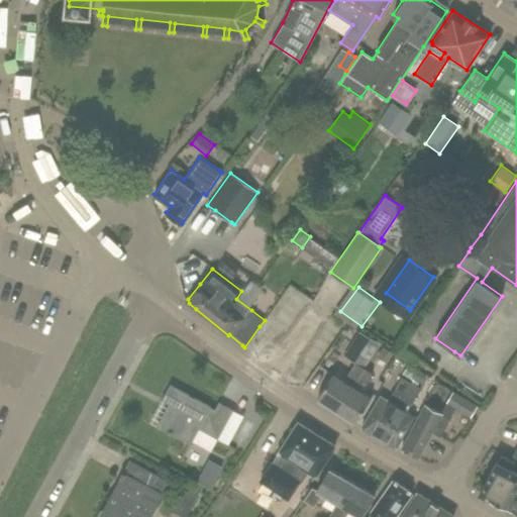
[(388,363),(394,352),(384,346),(378,356),(388,363)]
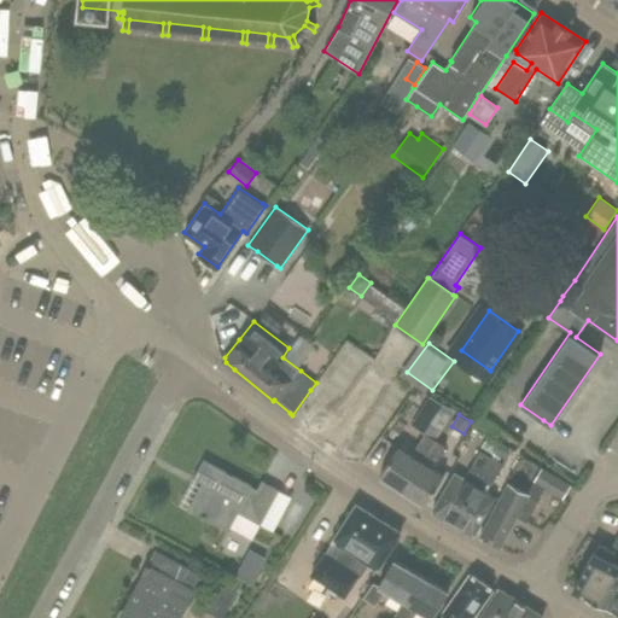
[(379,474),(402,489),(435,439),(425,432),(410,453),(398,445),(379,474)]
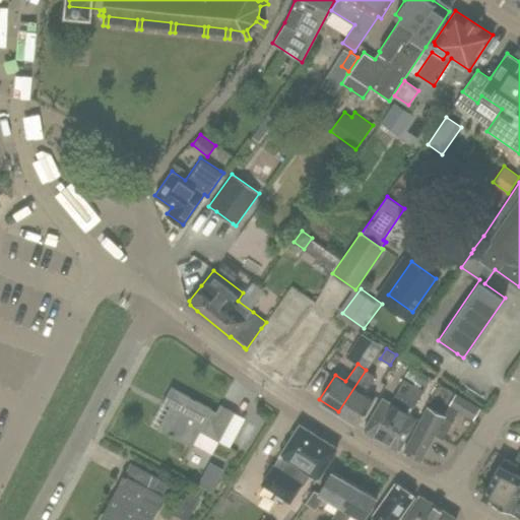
[(410,367),(404,376),(414,382),(419,373),(410,367)]
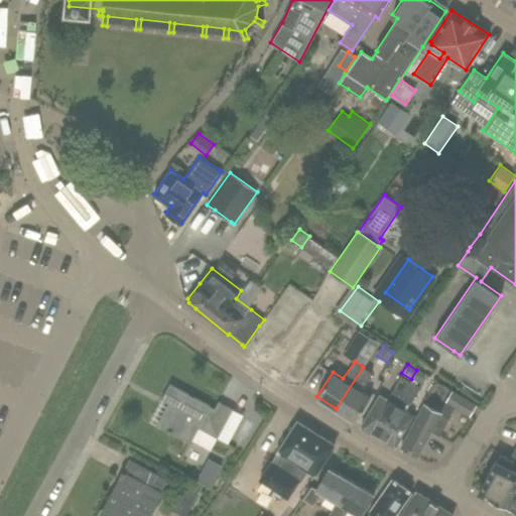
[(363,367),(336,408),(355,421),(371,396),(361,390),(372,372),(363,367)]
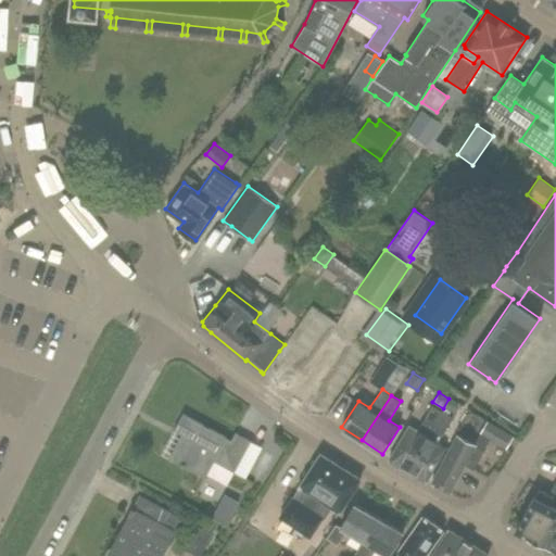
[(455,412),(459,404),(450,399),(445,406),(455,412)]
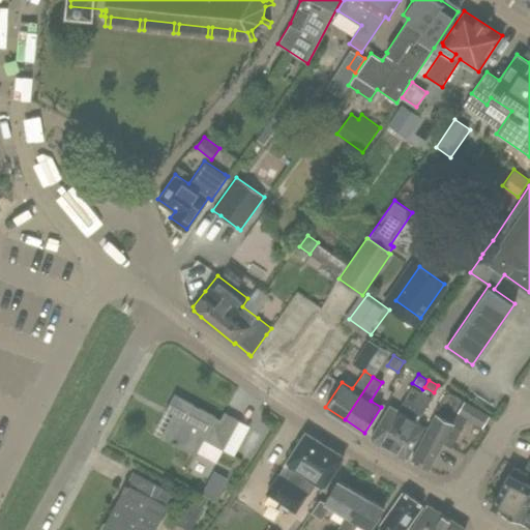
[(407,415),(421,391),(411,385),(396,409),(389,406),(371,438),(388,448),(407,415)]
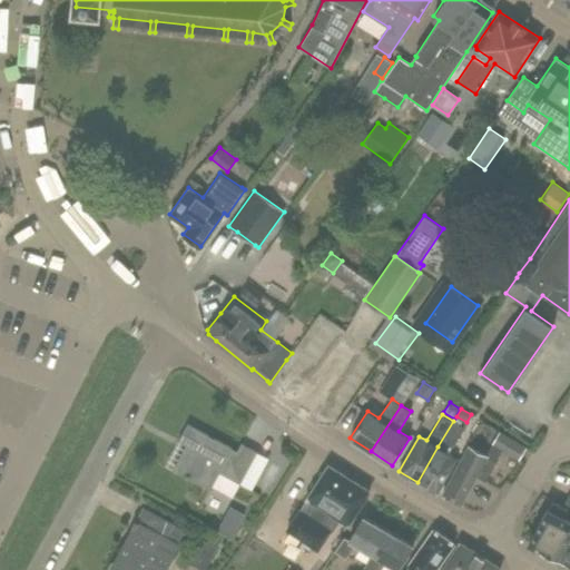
[(436,493),(453,464),(457,458),(449,453),(464,426),(453,421),(438,446),(418,482),(436,493)]
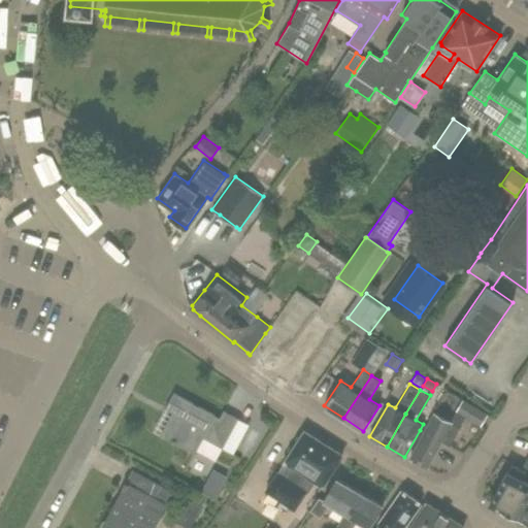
[(223,448),(232,430),(239,418),(224,409),(220,418),(174,392),(166,407),(173,411),(163,430),(161,433),(195,452),(197,450),(216,460),(223,448)]
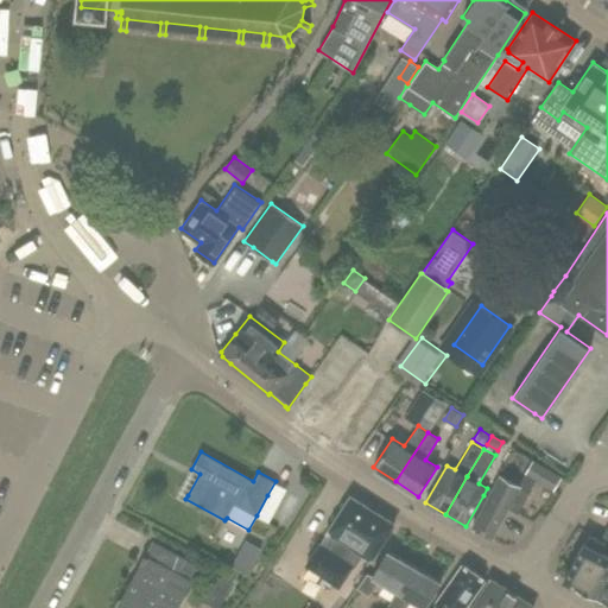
[(533,460),(525,473),(536,480),(553,489),(562,476),(533,460)]
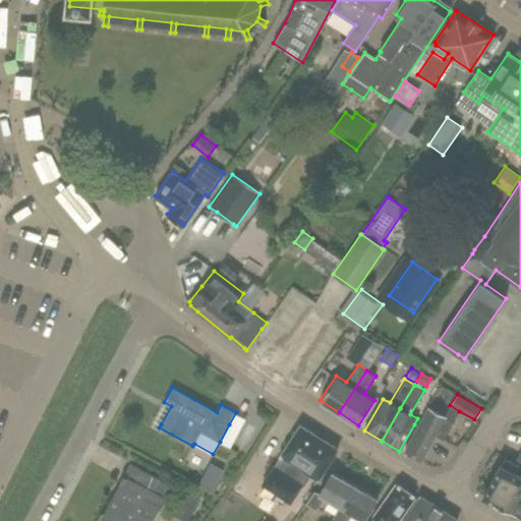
[(419,424),(404,452),(421,461),(436,435),(440,437),(444,439),(450,428),(452,424),(459,411),(450,405),(444,415),(428,407),(419,424)]
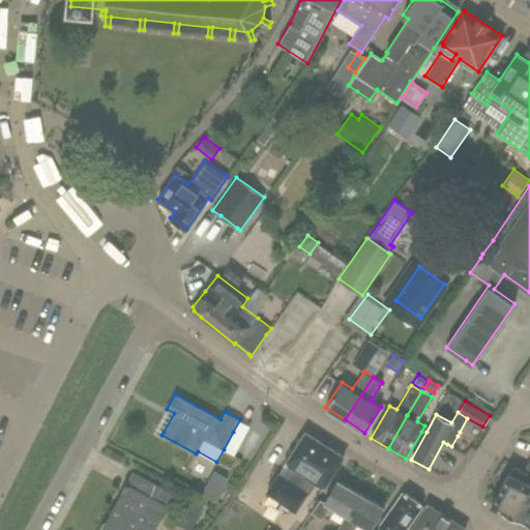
[(296,511),(315,481),(324,487),(344,455),(306,432),(286,462),(266,492),(296,511)]
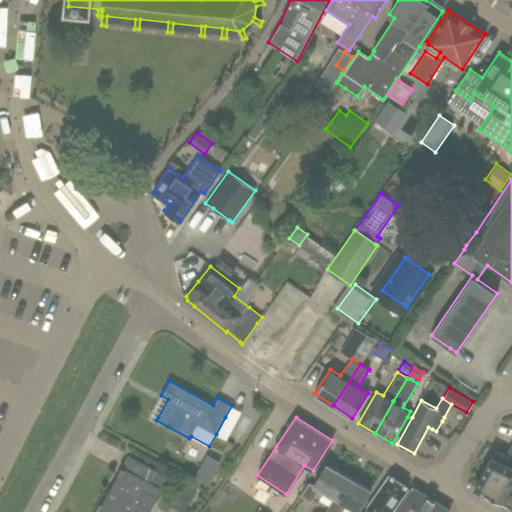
[(501,500),(511,481),(511,443),(506,455),(496,450),(492,457),(492,456),(475,487),(501,501),(501,500)]
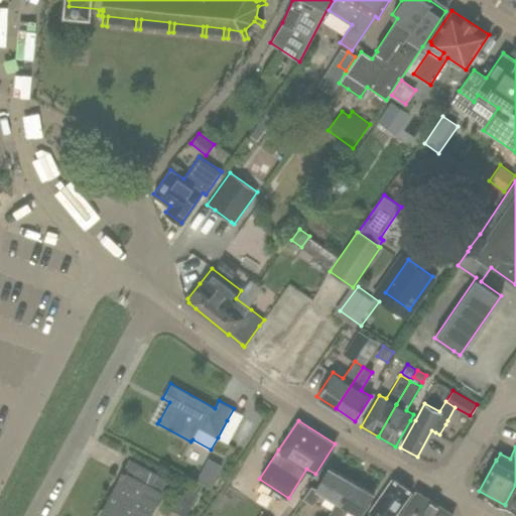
[(166,478),(131,459),(122,477),(123,478),(102,515),(147,515),(161,492),(159,491),(166,478)]
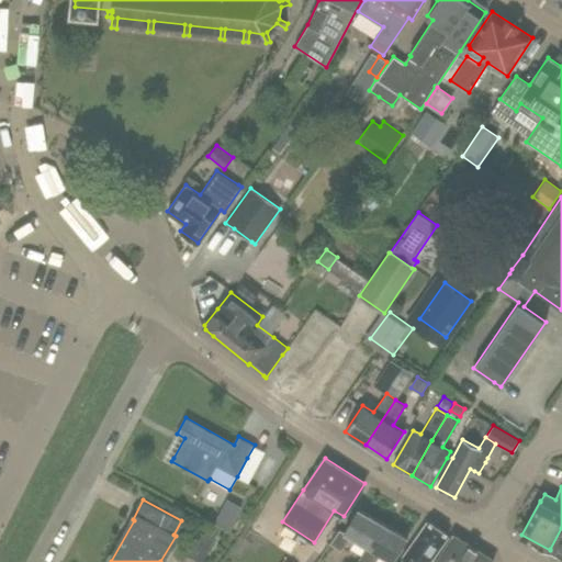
[(229,531),(242,507),(227,499),(215,524),(229,531)]
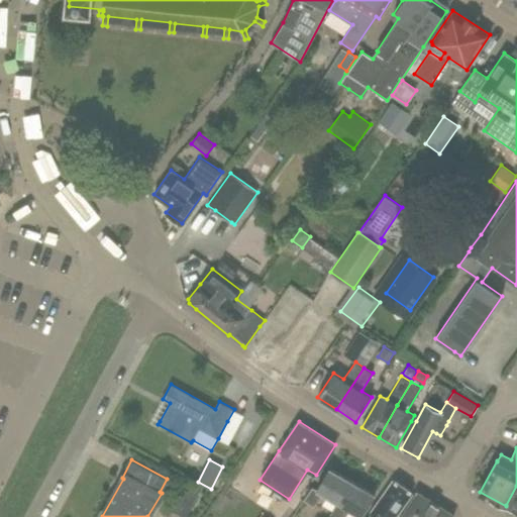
[(326,490),(340,499),(342,500),(352,482),(330,469),(317,490),(313,487),(303,502),(314,508),(326,490)]
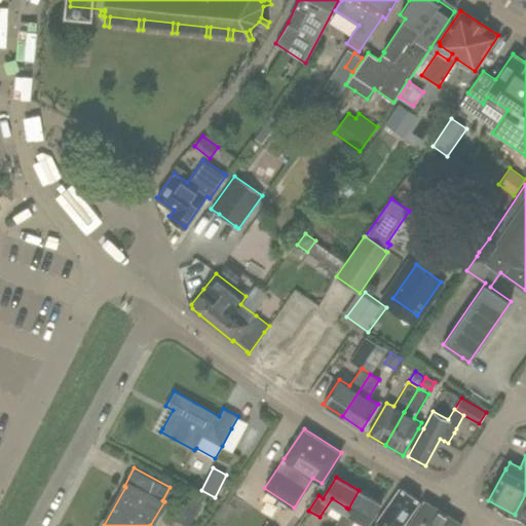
[(401,525),(419,501),(401,488),(374,525),(401,525)]
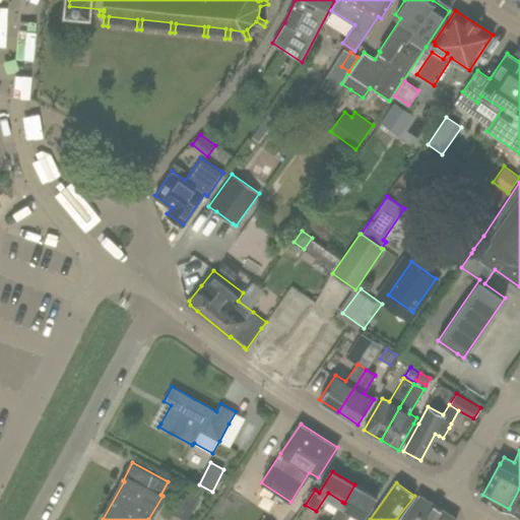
[(378,498),(354,484),(344,503),(342,502),(331,519),(342,519),(348,511),(365,519),(378,498)]
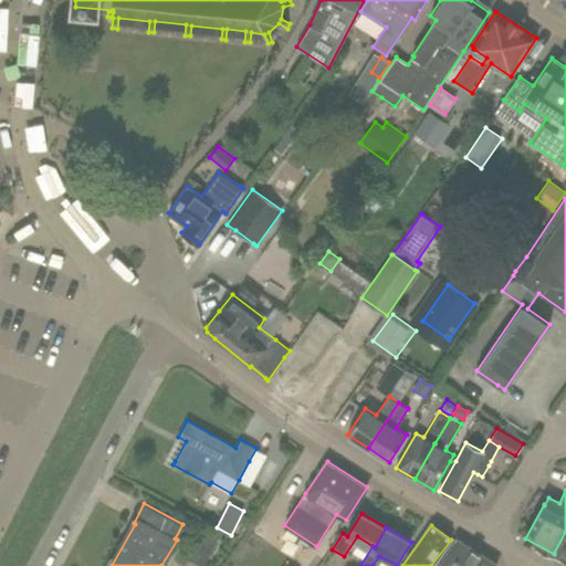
[(565,532),(554,553),(565,558),(565,532)]
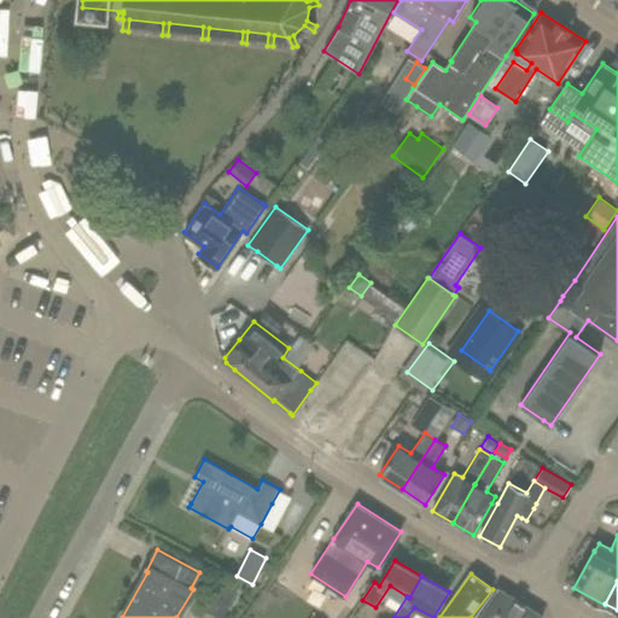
[(222,617),(237,592),(220,583),(207,610),(222,617)]
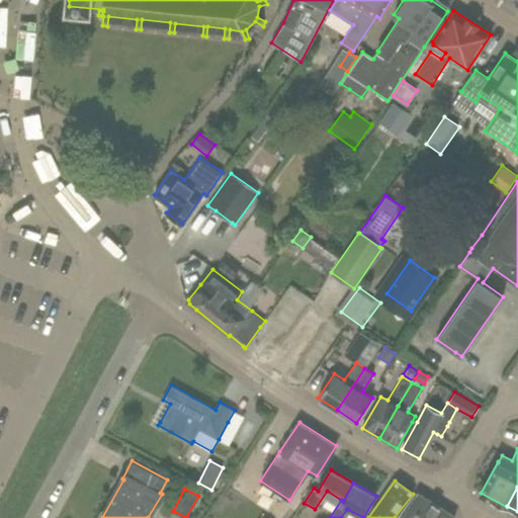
[(402,517),(454,517),(456,516),(419,493),(402,517)]
